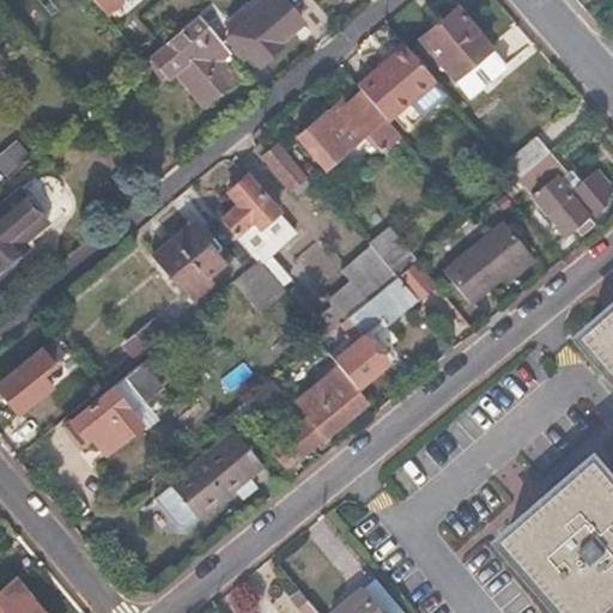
[(93,0),(109,18),(126,4),(125,0),(93,0)]
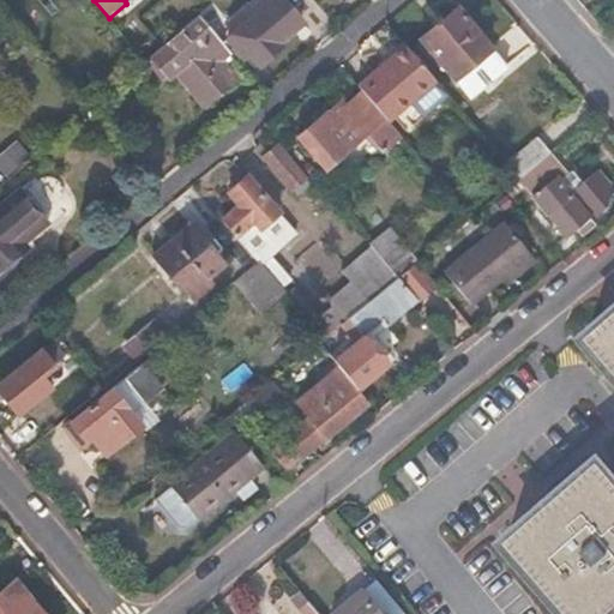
[(296,17),(281,0),(258,0),(245,11),(251,18),(228,36),(238,49),(242,46),(258,66),(280,48),(276,43),(293,30),(301,23),(296,17)]
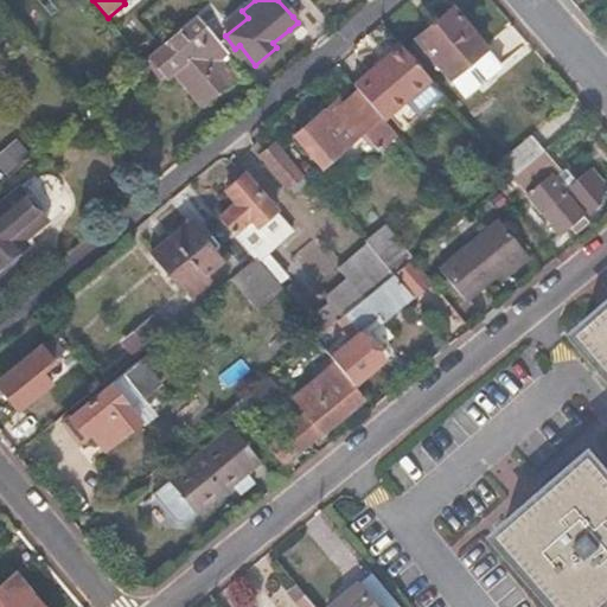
[(451,10),(415,38),(417,40),(410,45),(421,56),(426,51),(460,91),(496,61),(451,10)]
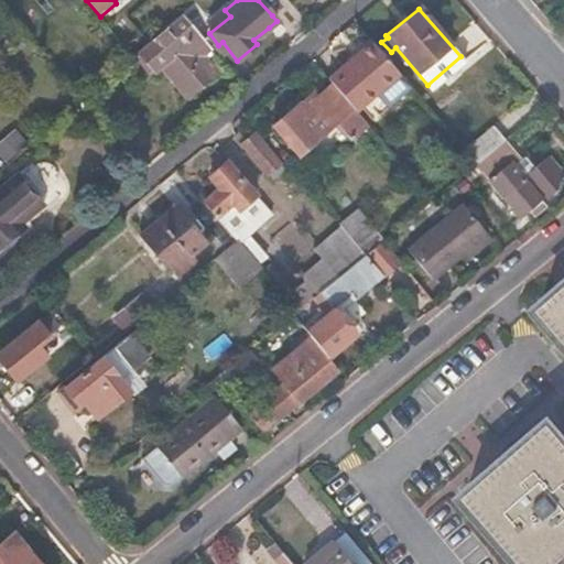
[(182,15),(151,42),(138,53),(151,68),(165,57),(193,91),(216,73),(187,39),(196,31),(182,15)]
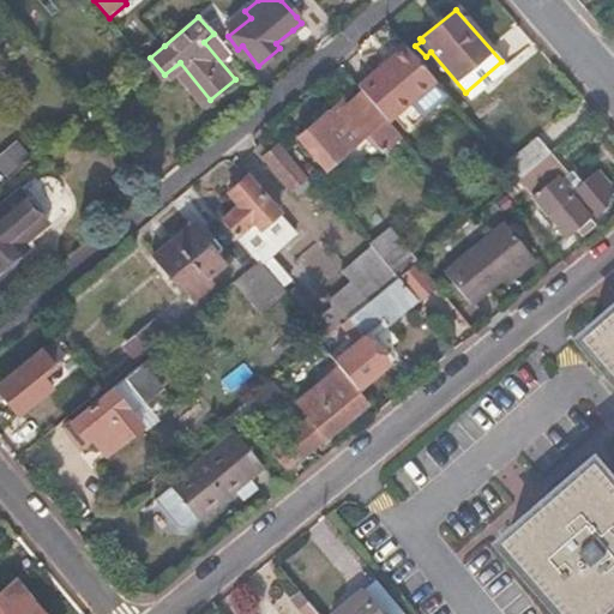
[(407,47),(356,89),(386,125),(392,120),(435,82),(407,47)]
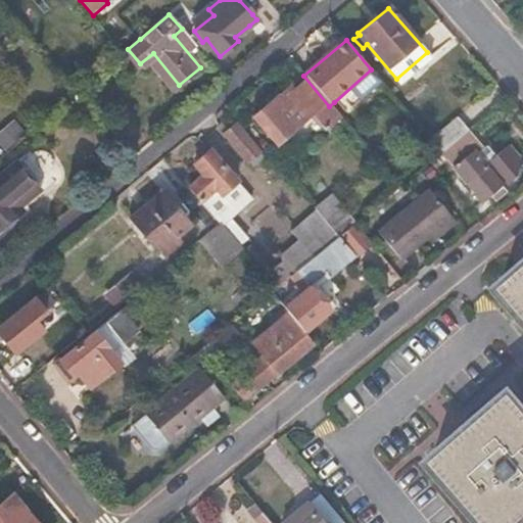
[(382,83),(371,69),(334,102),(344,115),(382,83)]
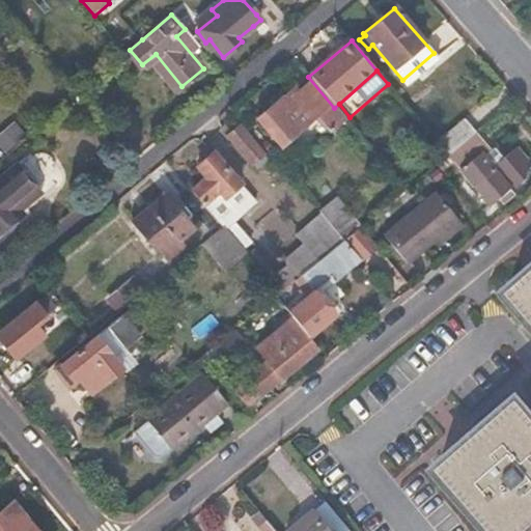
[(334,108),(308,77),(256,120),(280,147),(316,118),(329,134),(345,120),(334,108)]
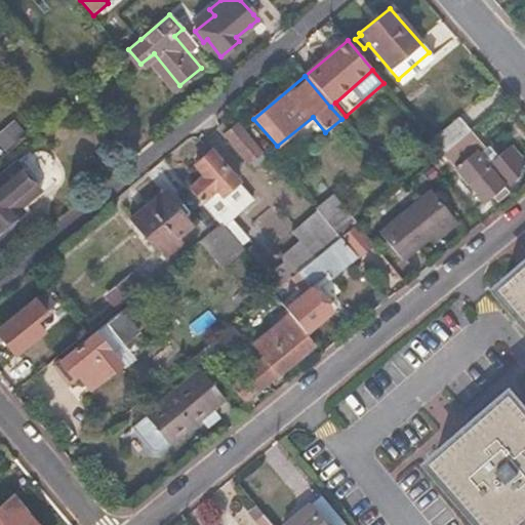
[(470,130),(456,115),(430,137),(442,152),(470,130)]
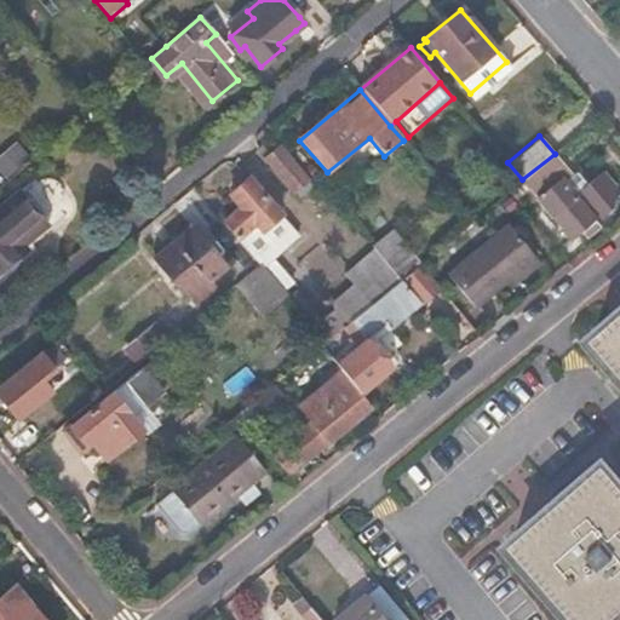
[(280,149),(265,161),(292,193),(306,181),(280,149)]
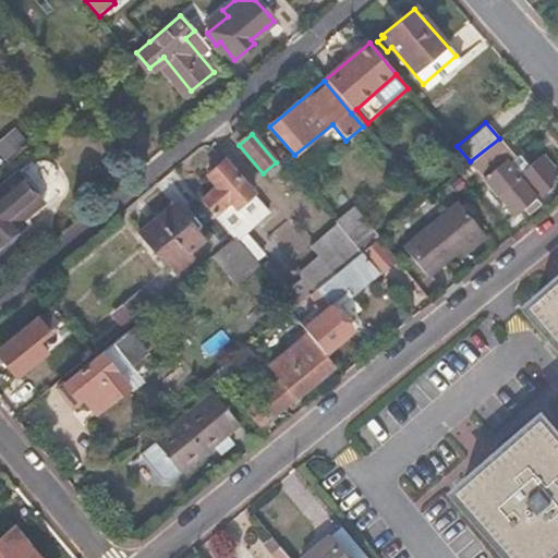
[(499,138),(470,161),(514,216),(536,198),(508,165),(516,158),(499,138)]
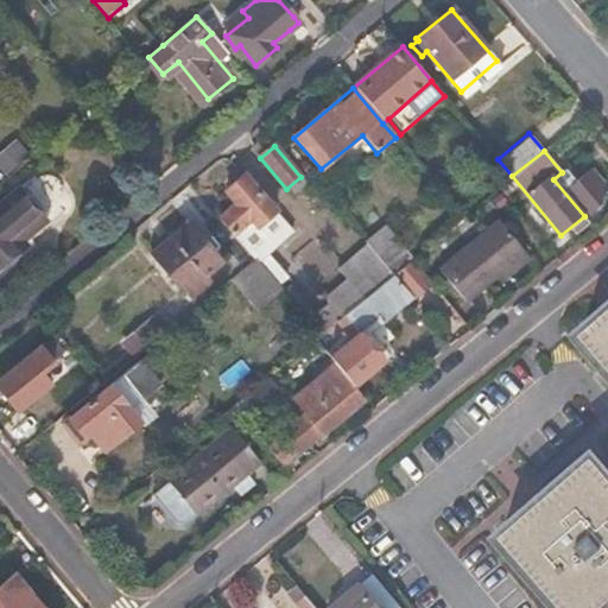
[(244,178),(225,194),(235,207),(217,221),(253,260),(274,285),(284,278),(264,254),(289,233),(244,178)]
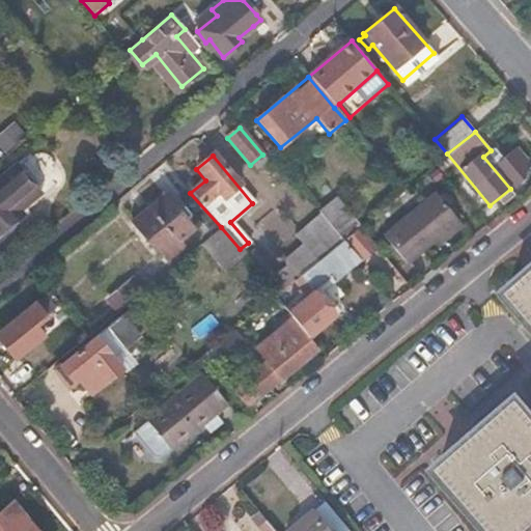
[(0,180),(0,231),(20,215),(17,211),(43,189),(21,163),(0,180)]
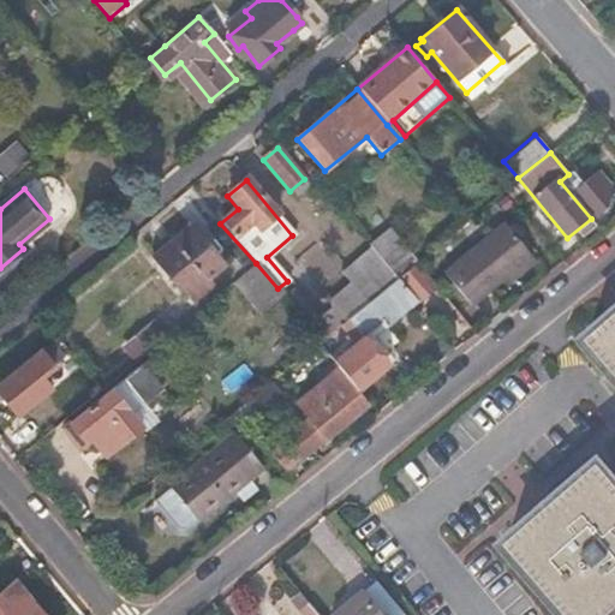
[(531,252),(503,220),(442,270),(470,303),(512,268),(531,252)]
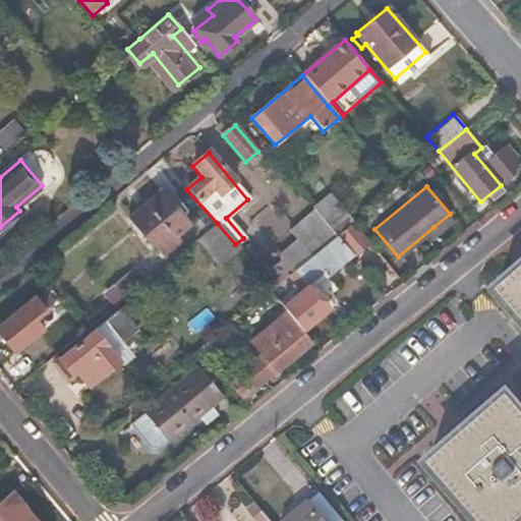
[(160,192),(128,218),(157,252),(159,249),(166,257),(181,245),(174,237),(188,225),(160,192)]
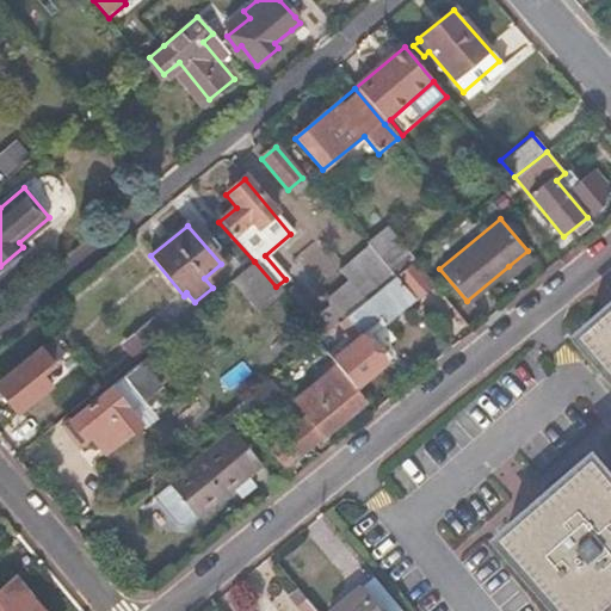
[(365,245),(366,247),(393,277),(412,261),(384,229),(365,245)]
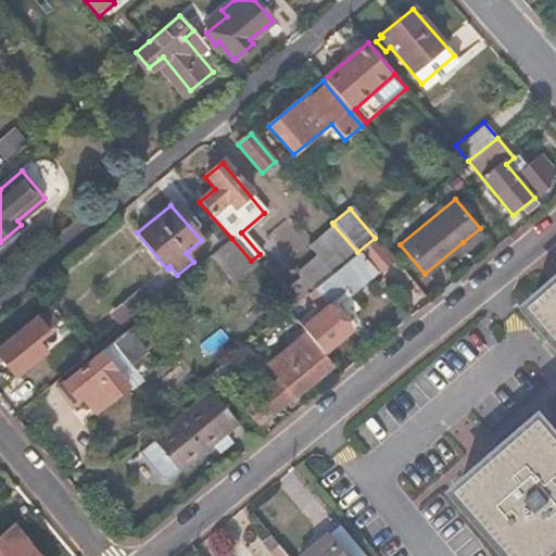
[(333,225),(305,248),(314,258),(295,274),(310,292),(357,252),(333,225)]
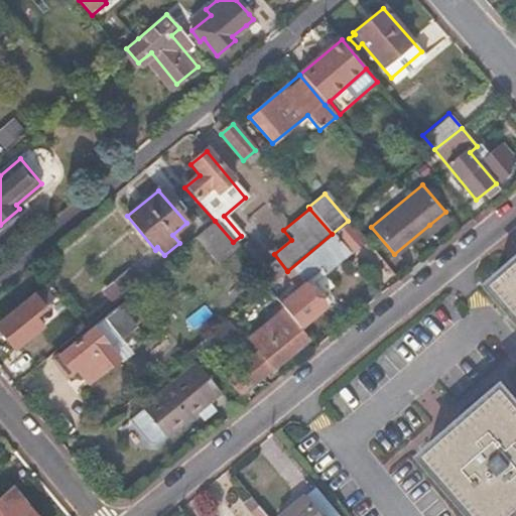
[(450,217),(445,212),(429,225),(434,231),(450,217)]
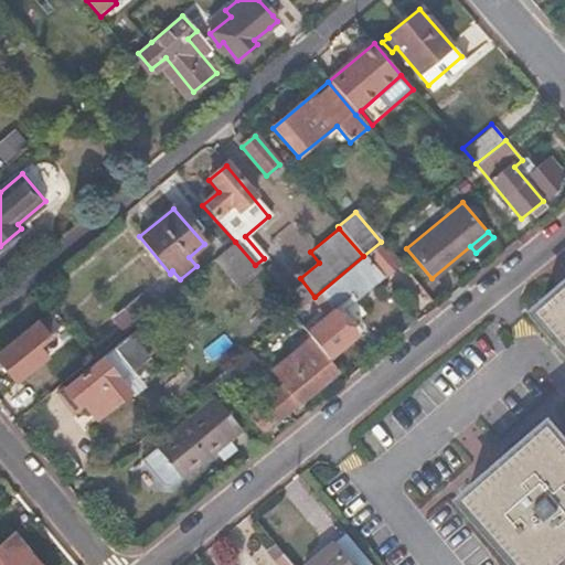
[(381,242),(363,256),(315,297),(313,298),(327,316),(306,332),(310,339),(330,362),(358,339),(336,312),(353,298),(356,301),(402,264),(382,241),(381,242)]
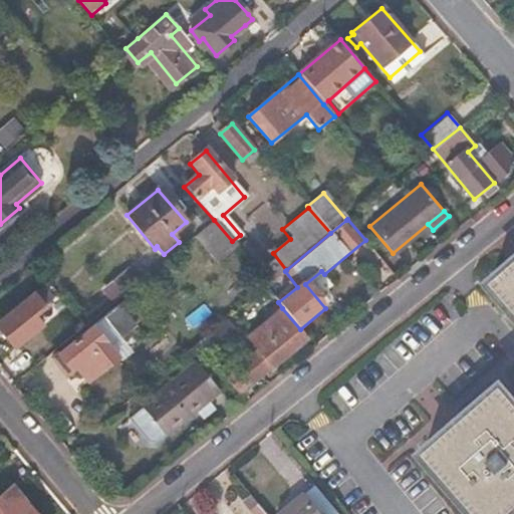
[(214,220),(194,237),(216,262),(236,245),(232,241),(214,220)]
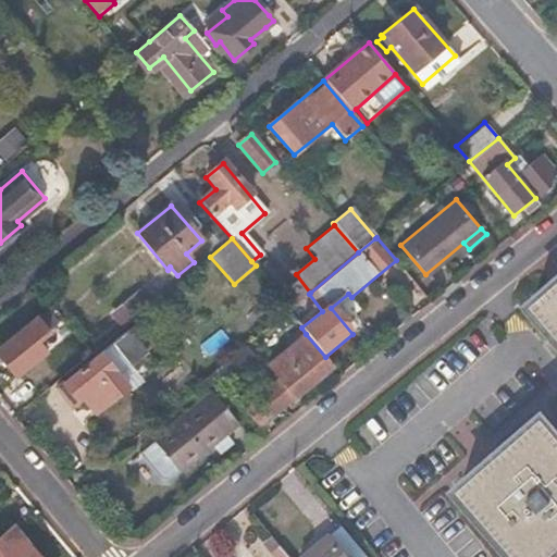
[(556,291),(539,307),(556,327),(556,291)]
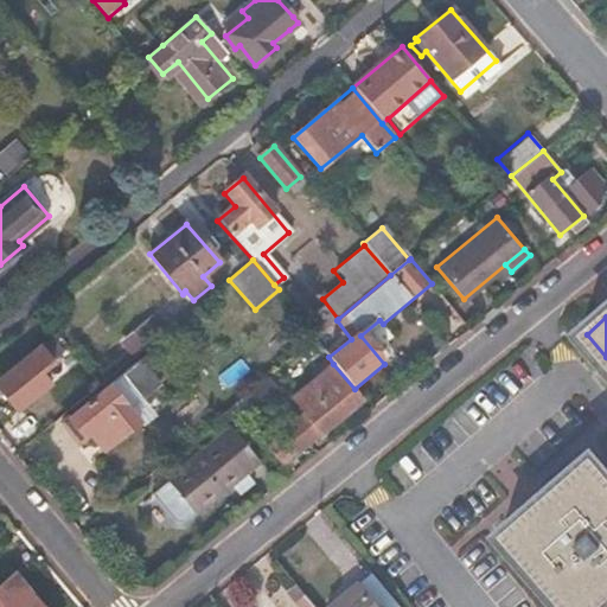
[(157,339),(145,325),(125,342),(136,356),(147,347),(157,339)]
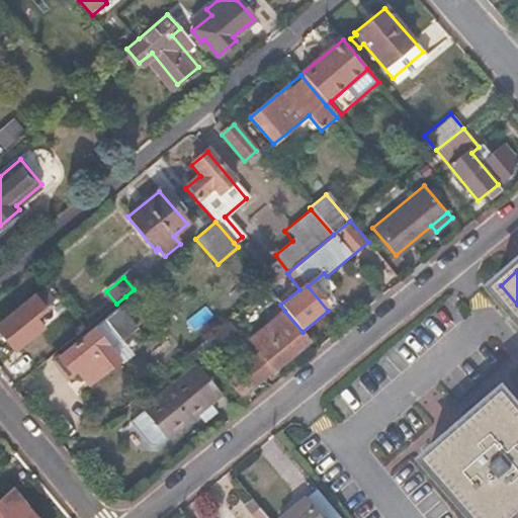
[(55,303),(45,289),(0,325),(0,334),(13,350),(42,328),(34,319),(55,303)]
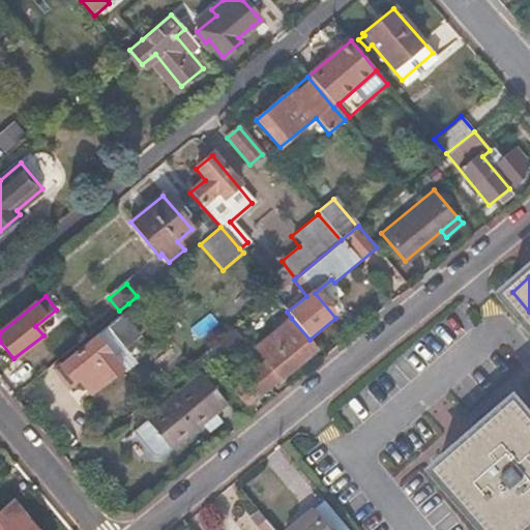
[(148,328),(131,307),(55,370),(68,385),(78,378),(91,393),(122,367),(125,372),(136,362),(124,348),(148,328)]
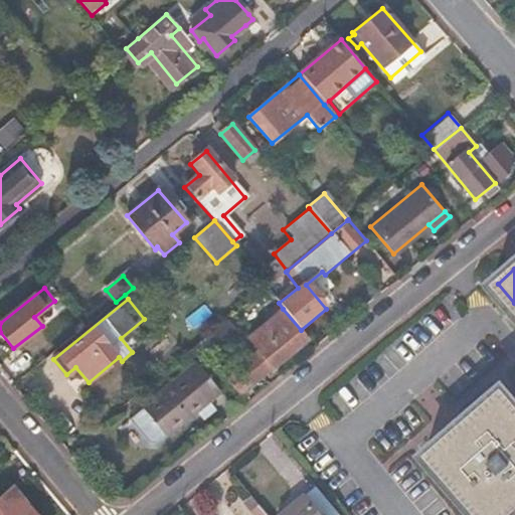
[(246,337),(259,351),(227,377),(242,395),(309,339),(301,330),(283,309),(246,337)]
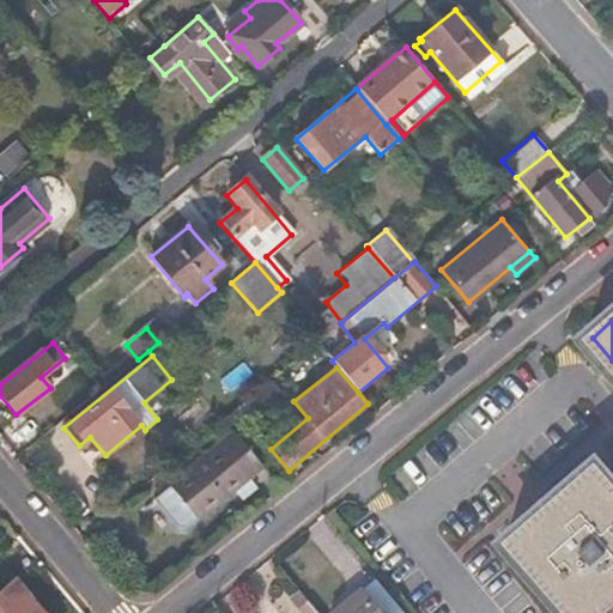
[(234,432),(220,443),(249,475),(263,465),(234,432)]
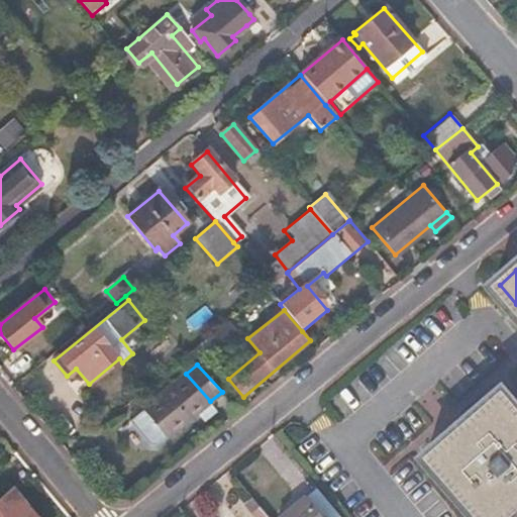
[(210,401),(186,374),(143,410),(168,437),(210,401)]
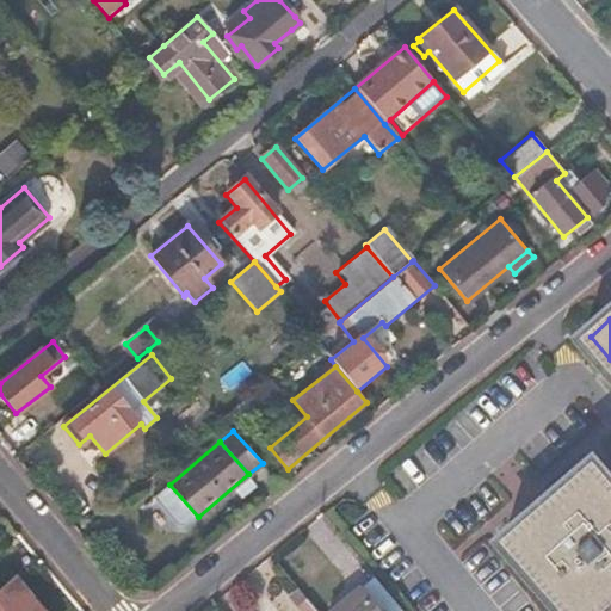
[(610,610),(610,488),(593,468),(510,538),(550,587),(545,591),(562,610),(610,610)]
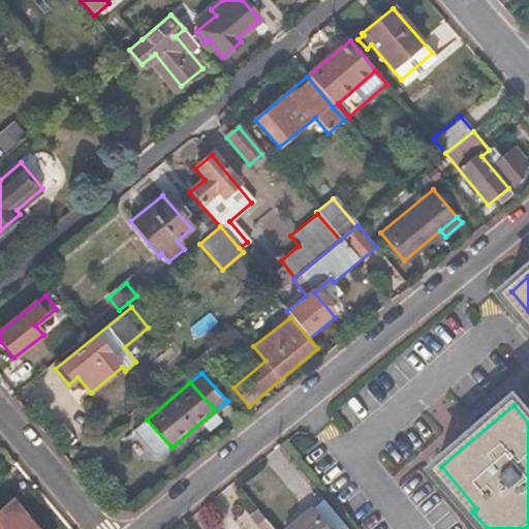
[(35,528),(13,502),(0,512),(0,528),(35,528)]
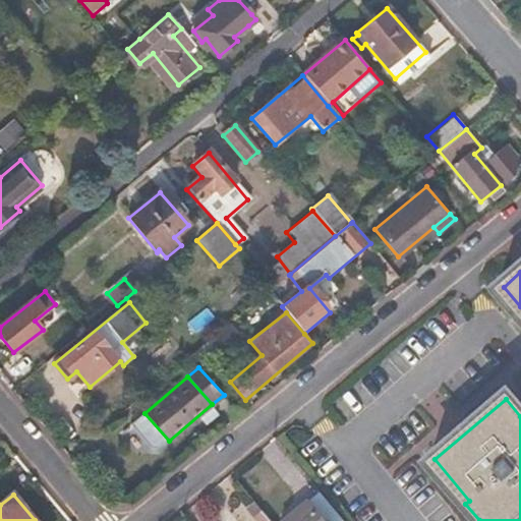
[(342,520),(322,495),(290,520),(342,520)]
